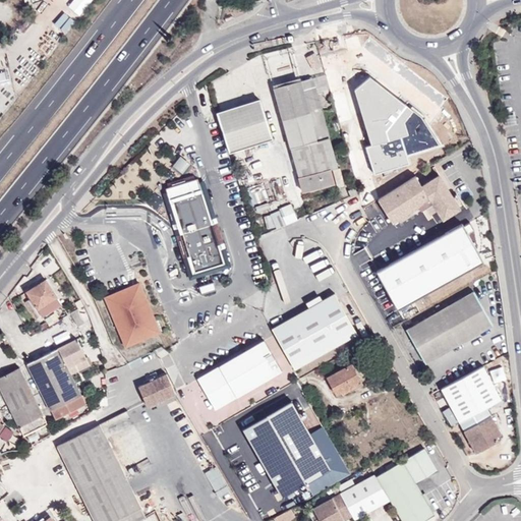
[(73,0),(69,6),(79,14),(91,0),(73,0)]
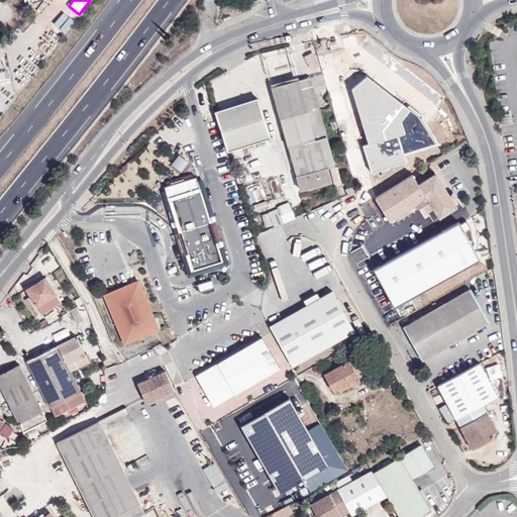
[(73,20),(64,13),(55,24),(64,31),(73,20)]
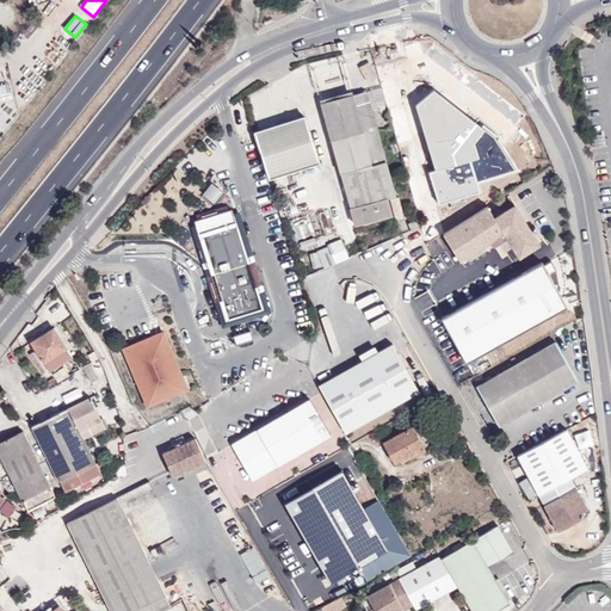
[(368,91),(321,104),(357,224),(392,214),(388,198),(396,196),(368,91)]
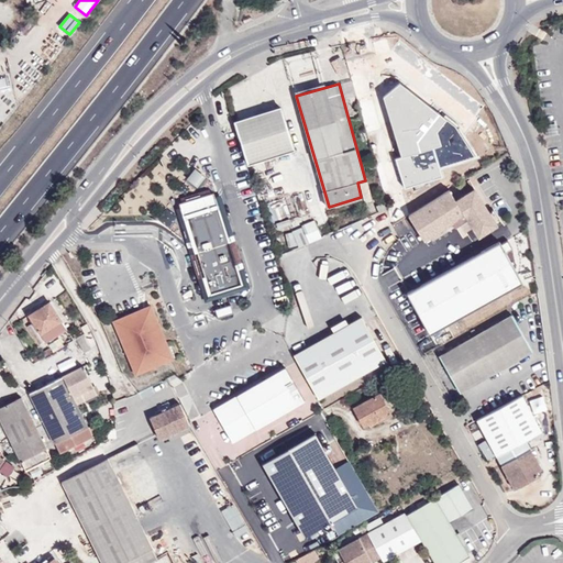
[(282,107),(235,121),(249,163),(295,148),(282,107)]
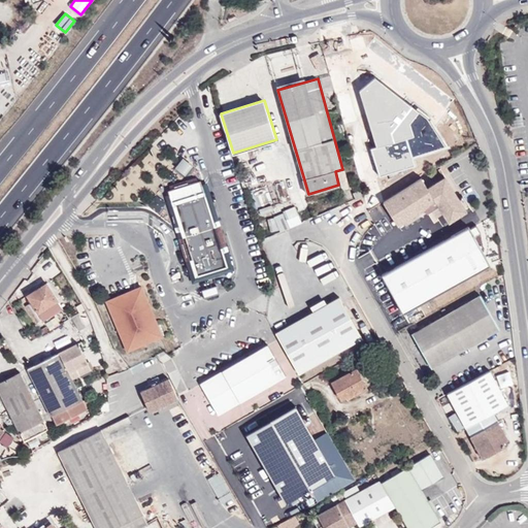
[(415,165),(413,160),(409,150),(406,138),(371,149),(381,175),(415,165)]
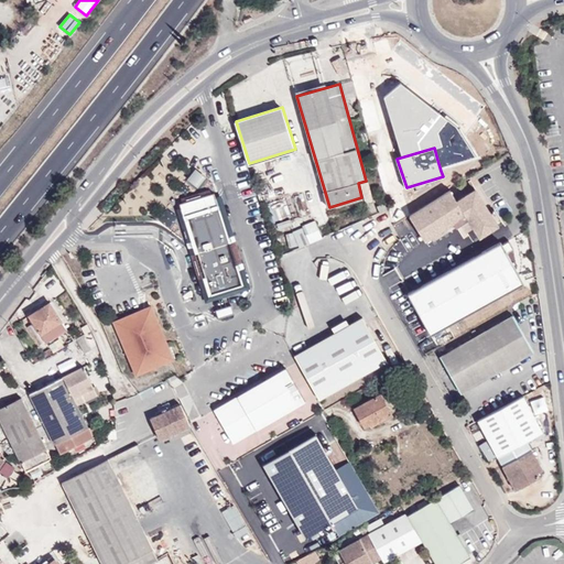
[(477,187),(457,199),(469,217),(481,238),(501,226),(477,187)]
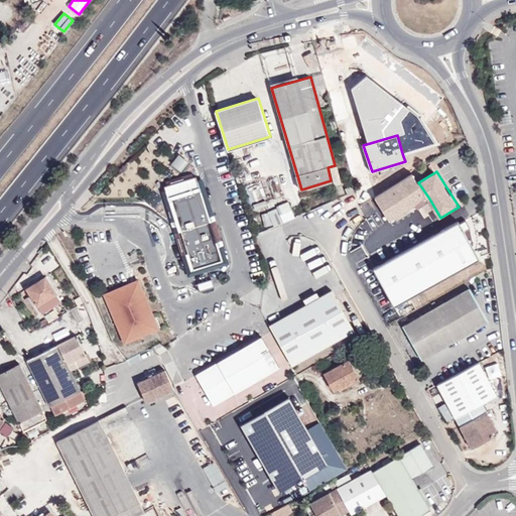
[(418,182),(412,172),(375,197),(391,223),(429,199),(418,182)]
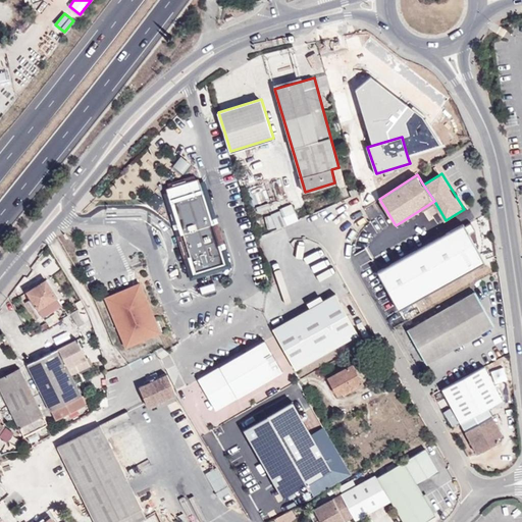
[(353,197),(360,194),(357,189),(350,192),(353,197)]
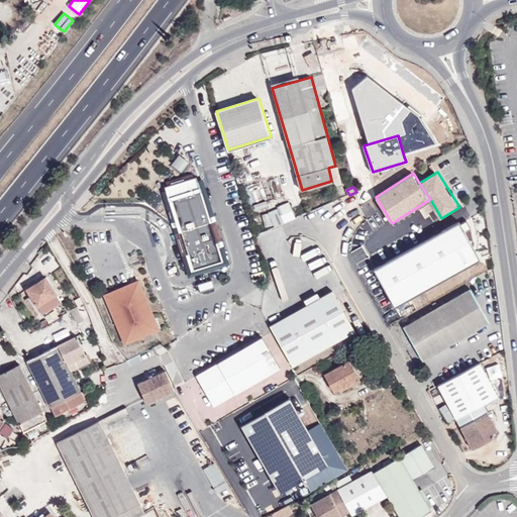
[(200,188),(169,197),(191,271),(199,268),(199,271),(209,269),(208,265),(222,261),(200,188)]
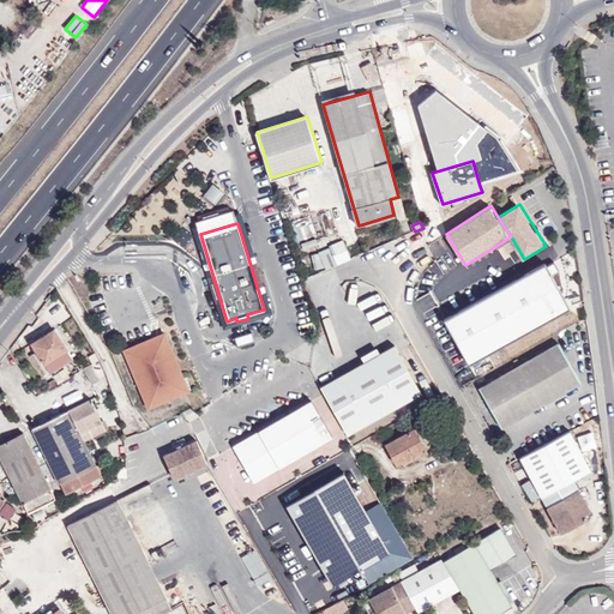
[(330,246),(338,265),(351,259),(343,240),(330,246)]
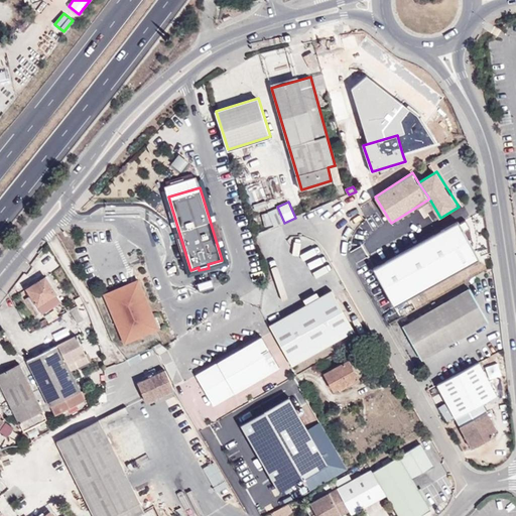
[(466,218),(373,261),(393,302),(481,260),(468,232),(472,230),(466,218)]
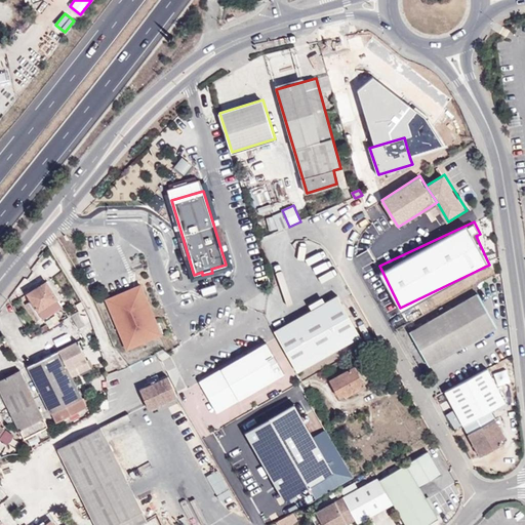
[(108,294),(126,348),(163,335),(145,281),(108,294)]
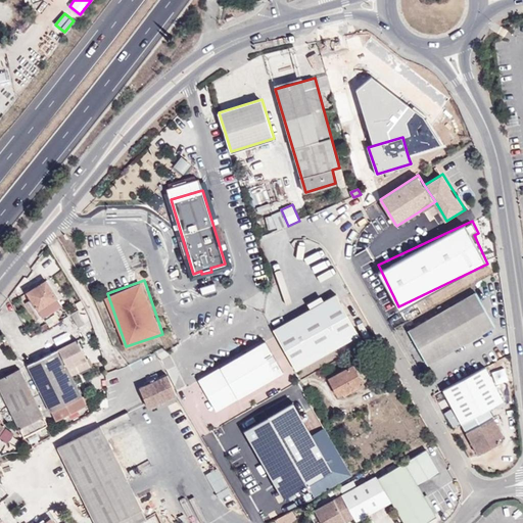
[(46,281),(28,292),(44,317),(62,305),(46,281)]
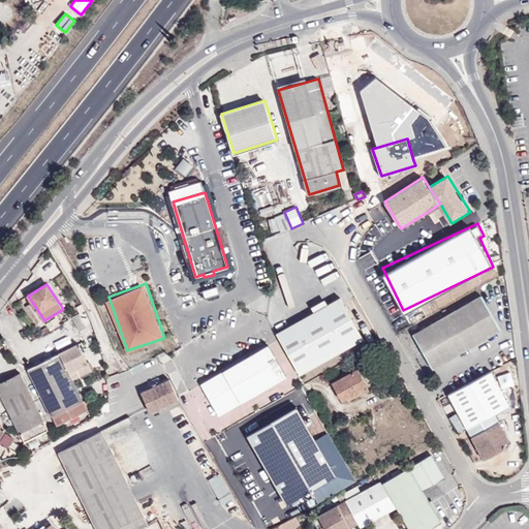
[(217,285),(203,290),(205,299),(220,293),(217,285)]
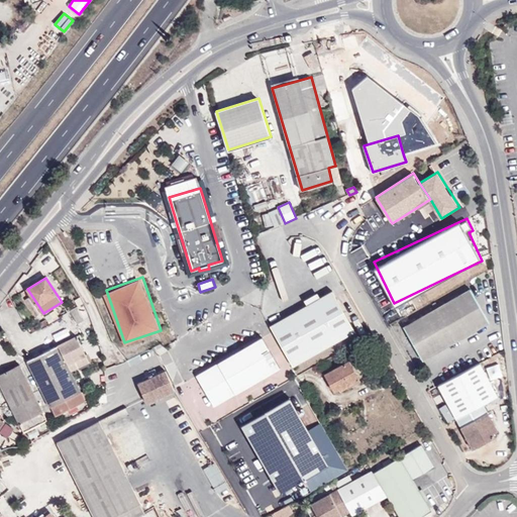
[(471,290),(404,327),(422,360),(455,341),(489,322),(471,290)]
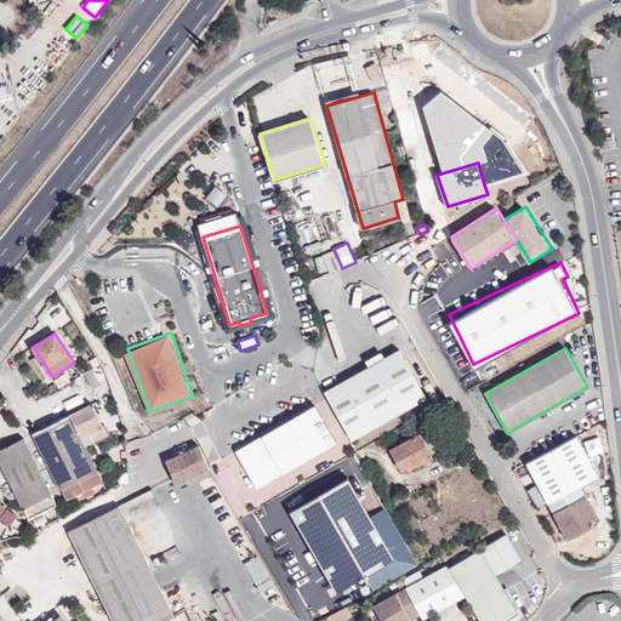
[(400,349),(324,392),(352,440),(428,398),(400,349)]
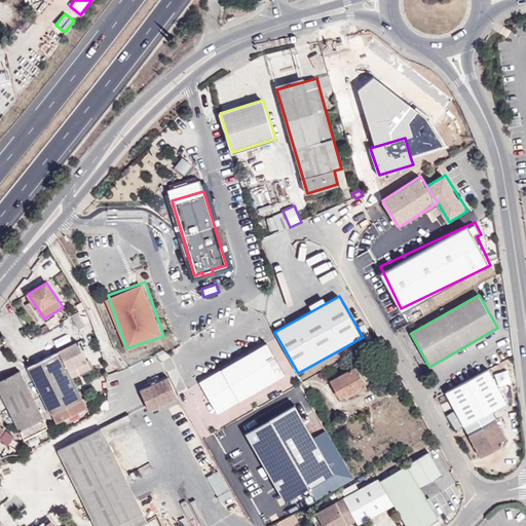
[(77,341),(59,350),(71,377),(90,368),(77,341)]
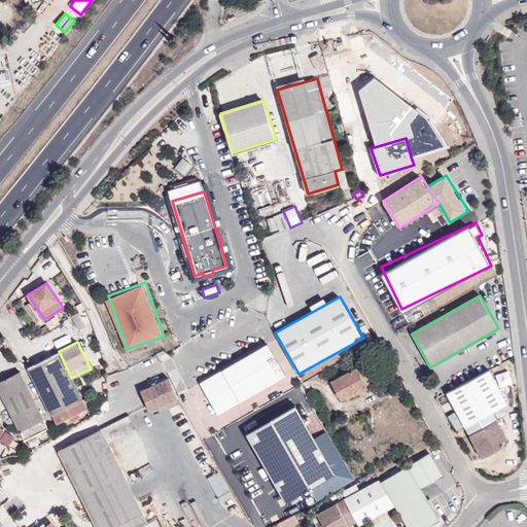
[(269,344),(200,382),(217,415),(287,377),(269,344)]
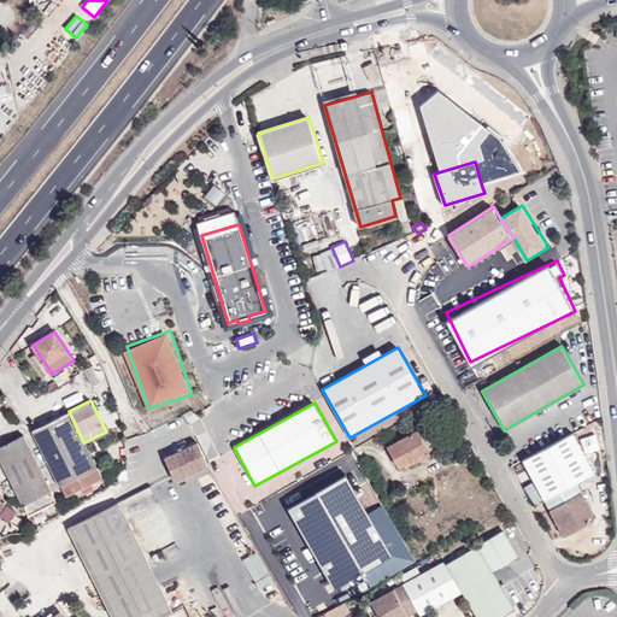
[(66,495),(80,489),(101,479),(83,442),(69,411),(33,430),(60,485),(62,485),(66,495)]
